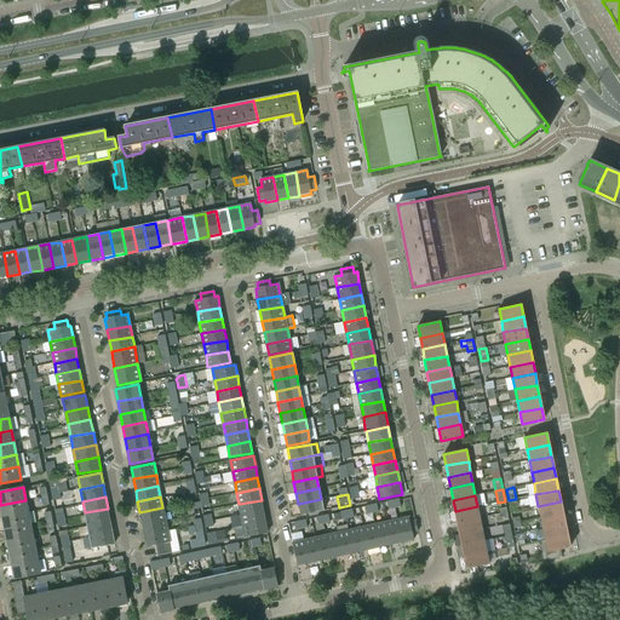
[(300,515),(320,511),(323,511),(321,499),(298,504),(300,515)]
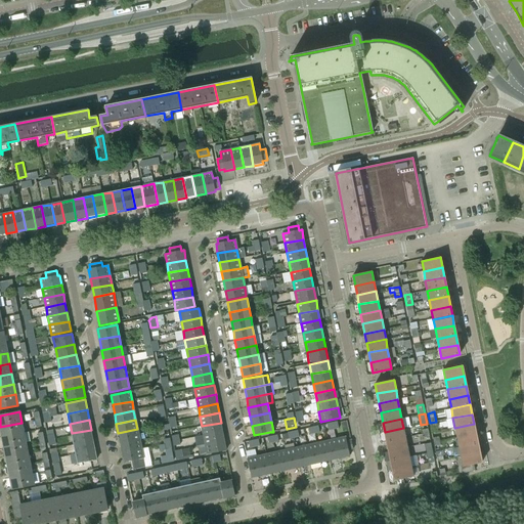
[(0,427),(2,437),(24,433),(22,423),(0,427)]
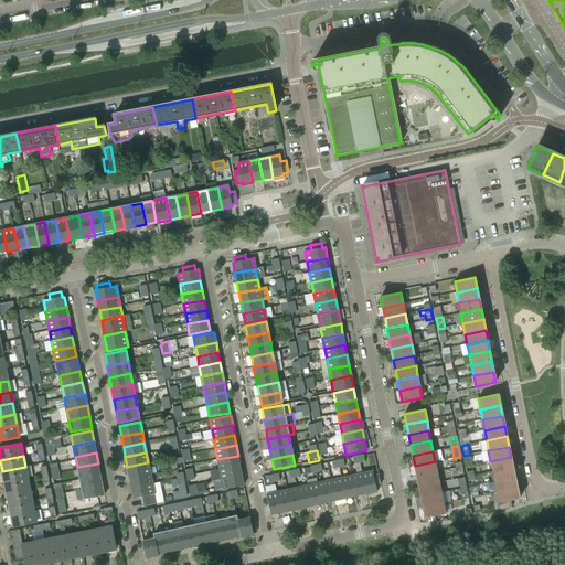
[(238,456),(217,459),(220,469),(241,466),(238,456)]
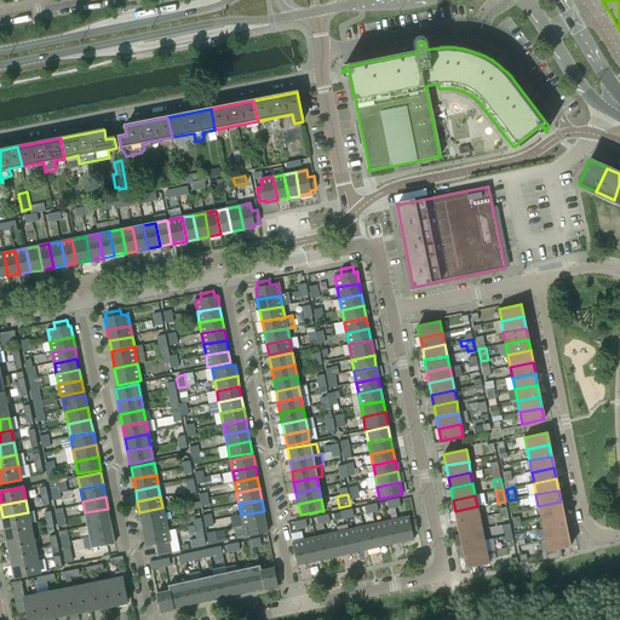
[(563,514),(561,501),(538,506),(540,517),(563,514)]
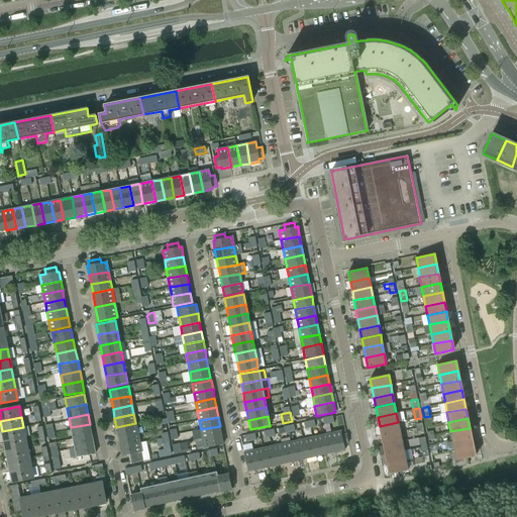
[(400,432),(398,422),(380,426),(382,435),(400,432)]
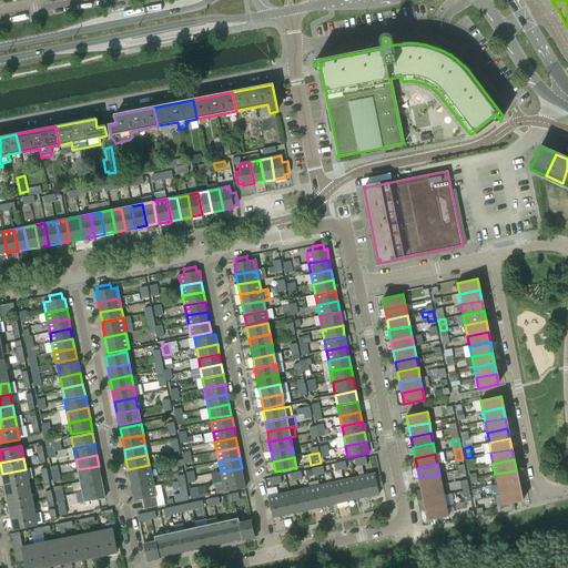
[(128,469),(130,479),(151,476),(149,465),(128,469)]
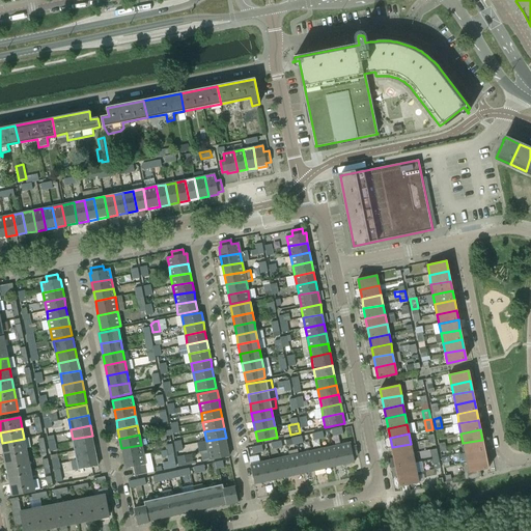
[(94,445),(92,436),(73,439),(75,449),(94,445)]
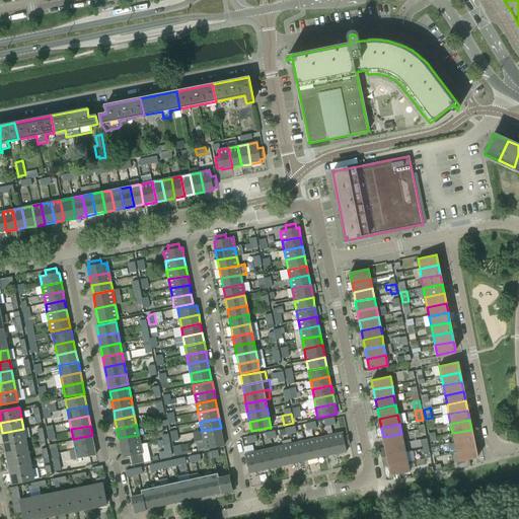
[(427,428),(430,439),(436,437),(441,436),(441,431),(437,432),(436,426),(427,428)]
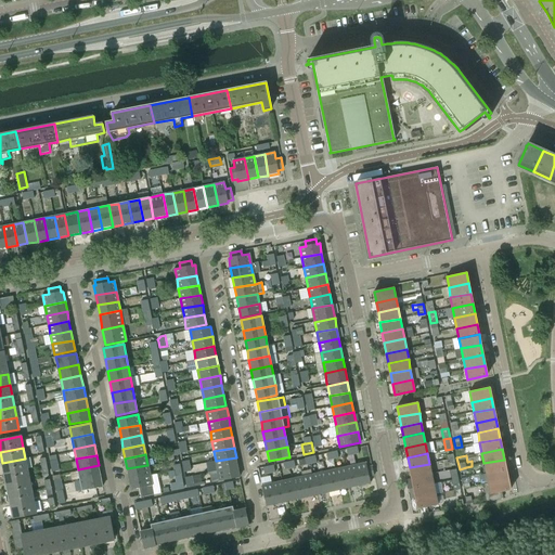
[(236,457),(216,461),(218,470),(239,467),(236,457)]
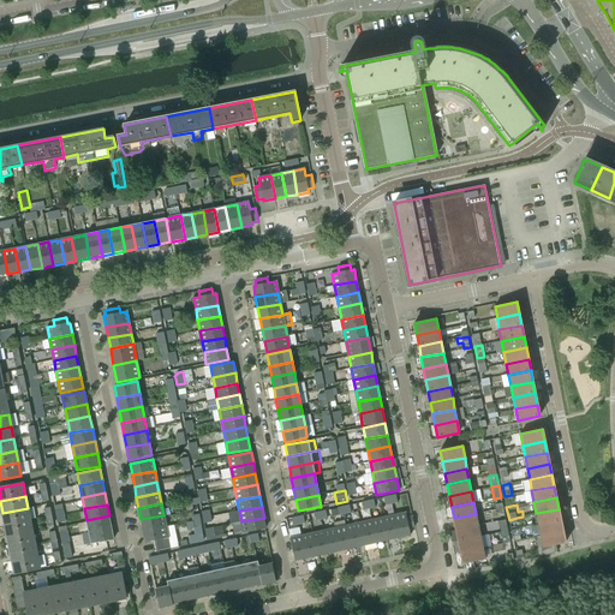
[(28,508),(3,513),(5,525),(30,520),(28,508)]
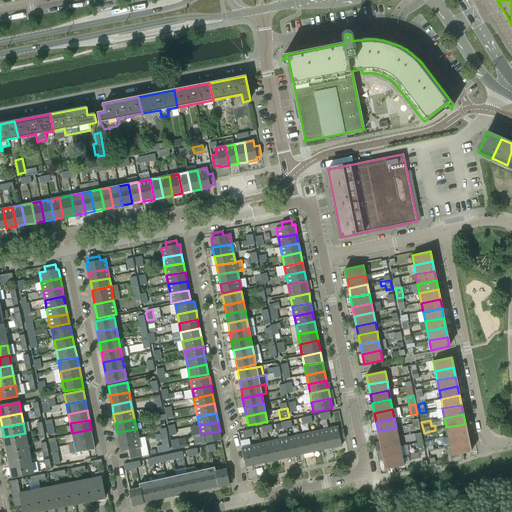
[(467,433),(465,424),(446,427),(448,437),(467,433)]
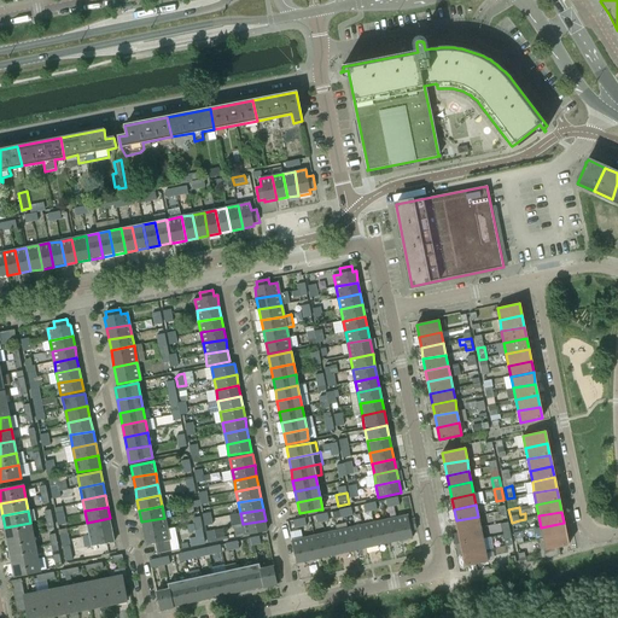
[(407,516),(396,518),(401,541),(413,538),(410,531),(417,530),(414,519),(408,520),(407,516)]
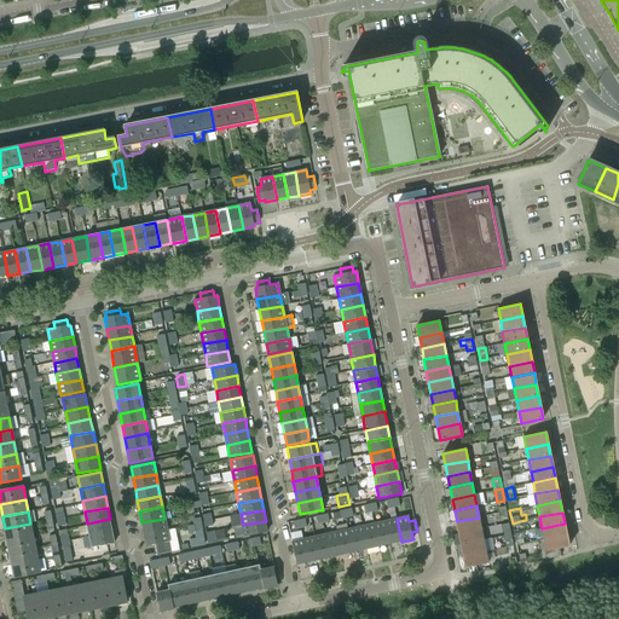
[(457,521),(460,533),(481,528),(479,518),(457,521)]
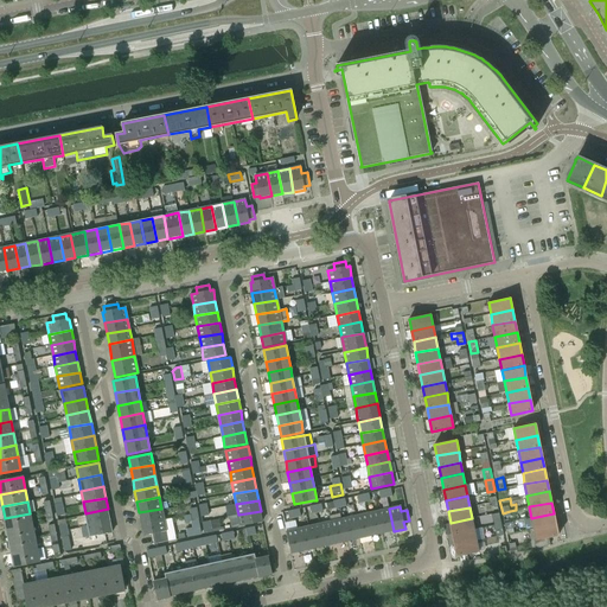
[(85,513),(88,525),(110,521),(108,509),(85,513)]
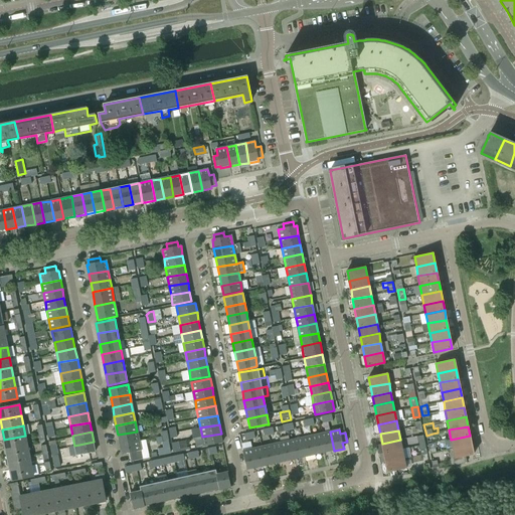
[(118,435),(120,445),(139,441),(137,432),(118,435)]
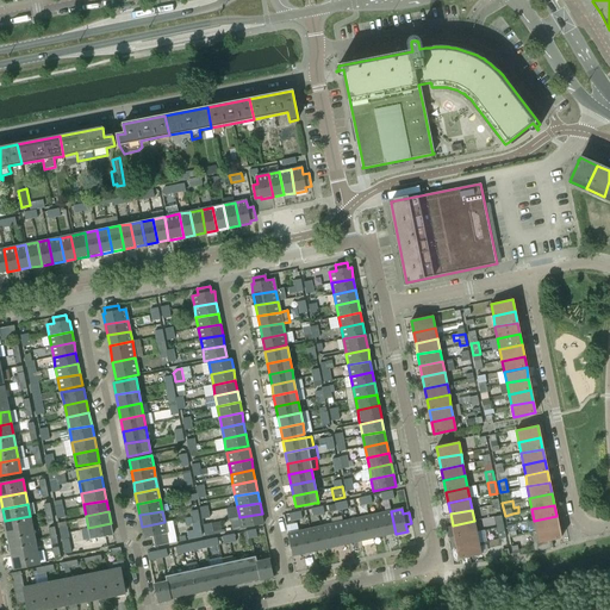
[(396,534),(391,511),(379,515),(384,536),(396,534)]
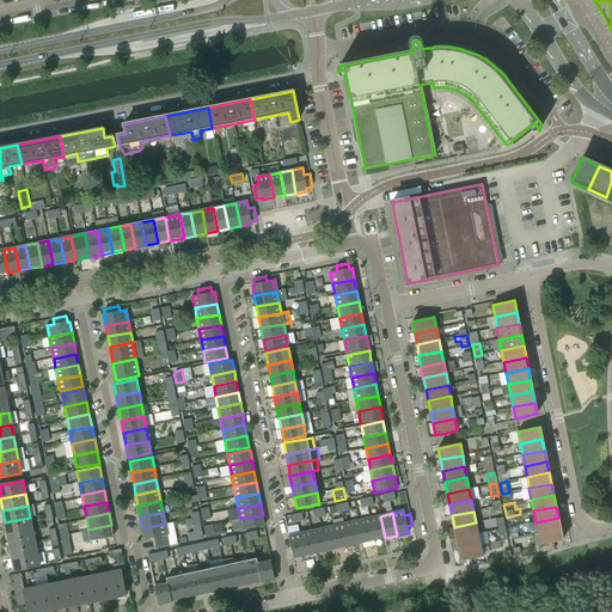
[(263,515),(240,519),(243,531),(265,526),(263,515)]
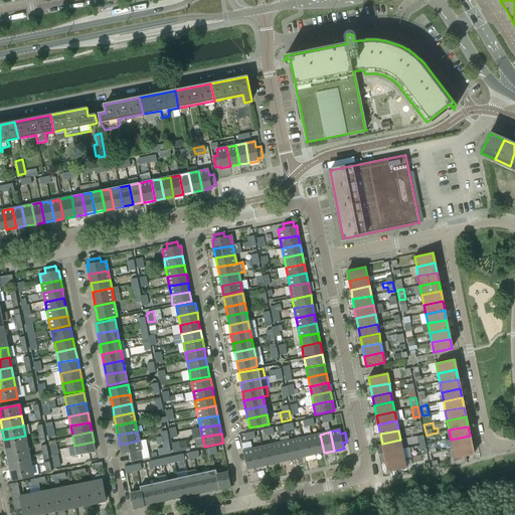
[(320,435),(311,437),(315,455),(324,453),(320,435)]
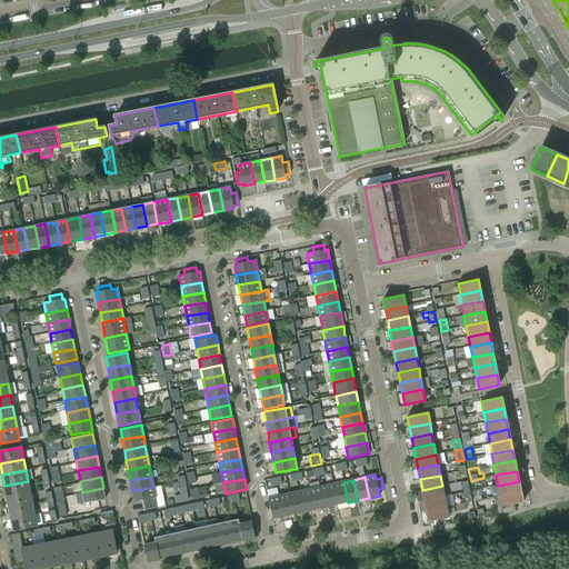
[(5,486),(7,497),(30,492),(28,481),(5,486)]
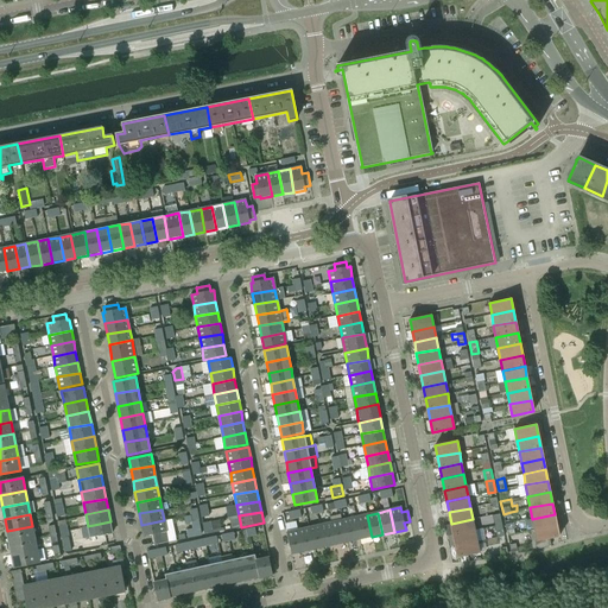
[(557,525),(555,514),(532,519),(534,530),(557,525)]
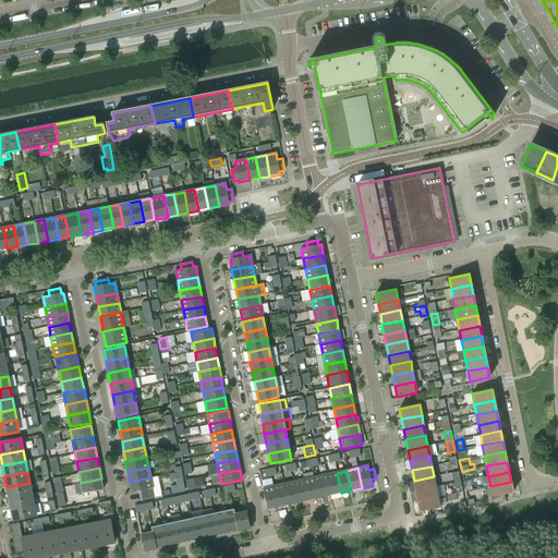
[(341,493),(337,473),(326,475),(330,495),(341,493)]
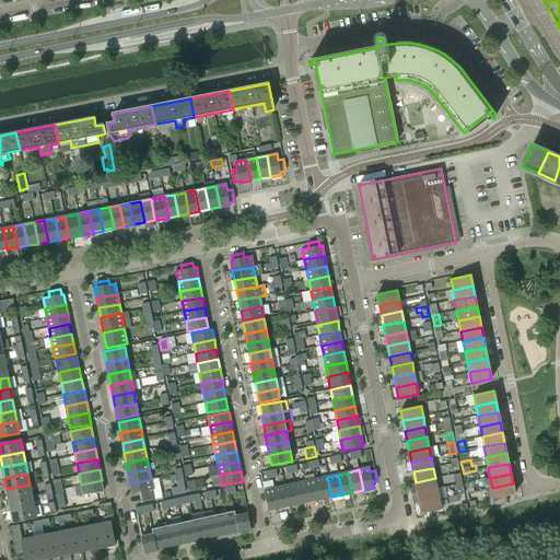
[(327,477),(316,479),(322,499),(331,497),(327,477)]
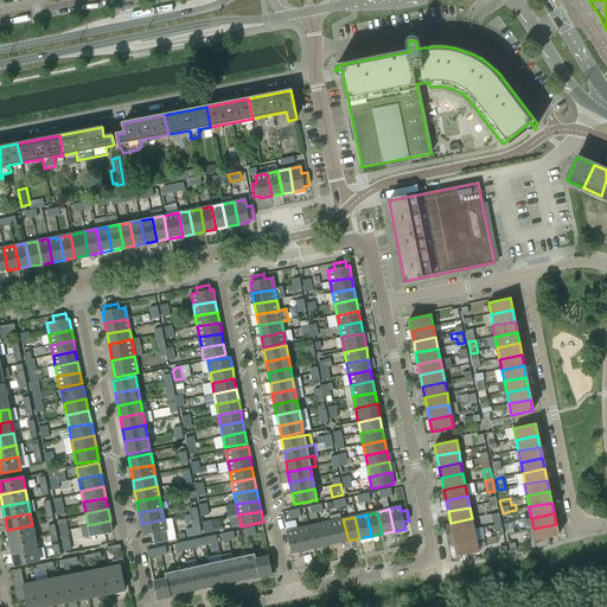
[(474,529),(472,518),(451,523),(452,534),(474,529)]
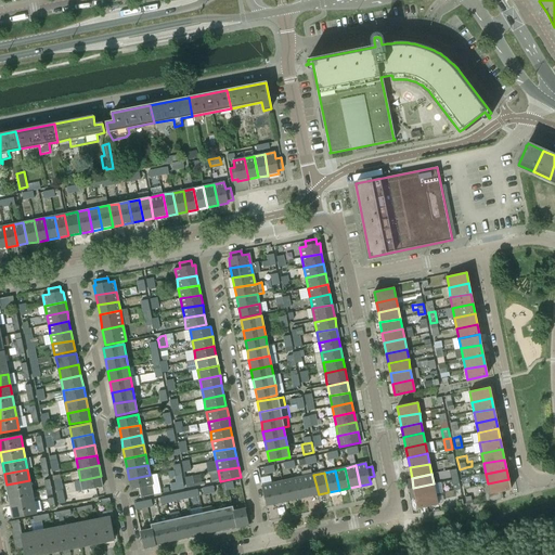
[(152,486),(150,475),(129,479),(131,489),(152,486)]
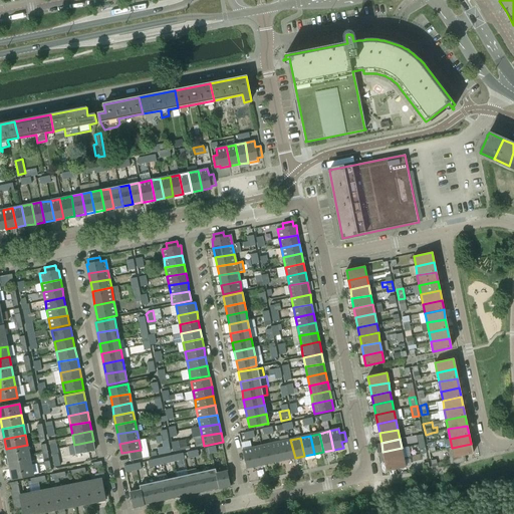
[(295,458),(290,440),(281,442),(285,460),(295,458)]
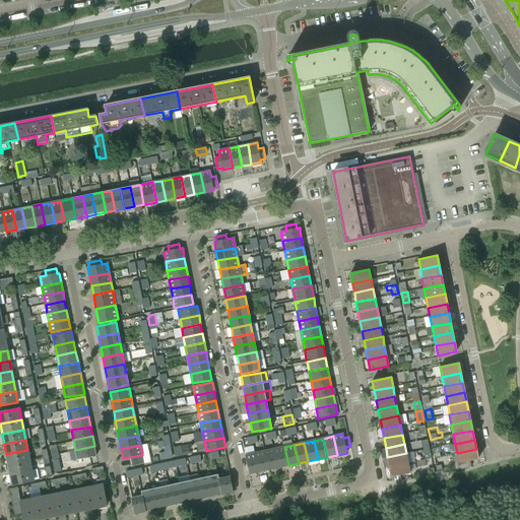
[(96,456),(94,446),(75,450),(77,460),(96,456)]
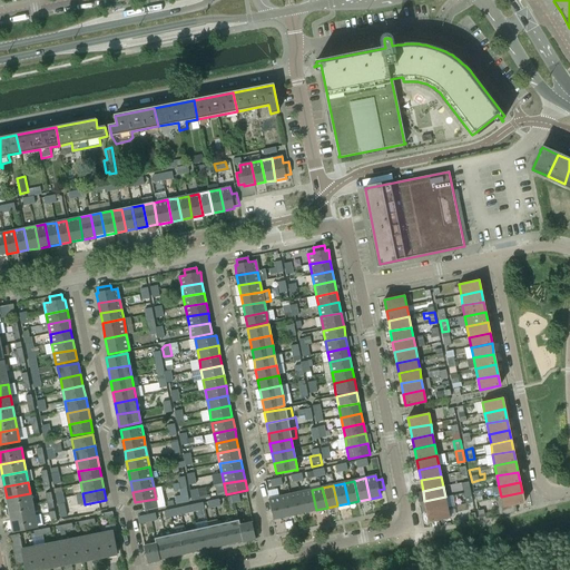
[(312,490),(301,492),(305,512),(316,510),(312,490)]
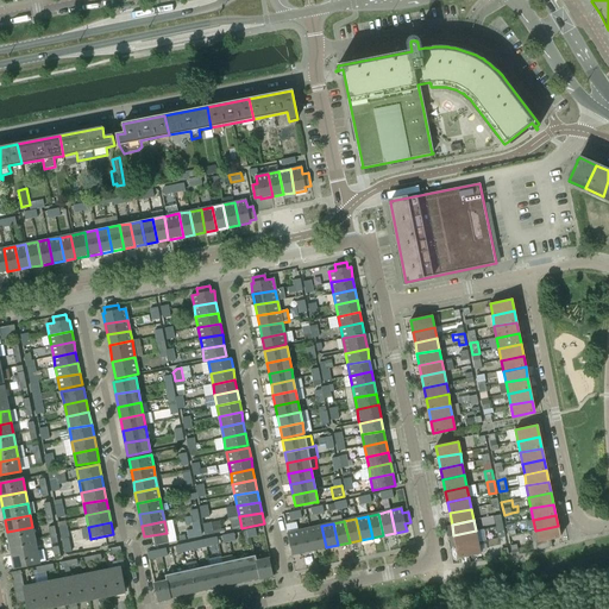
[(315,551),(326,547),(321,526),(311,528),(315,551)]
